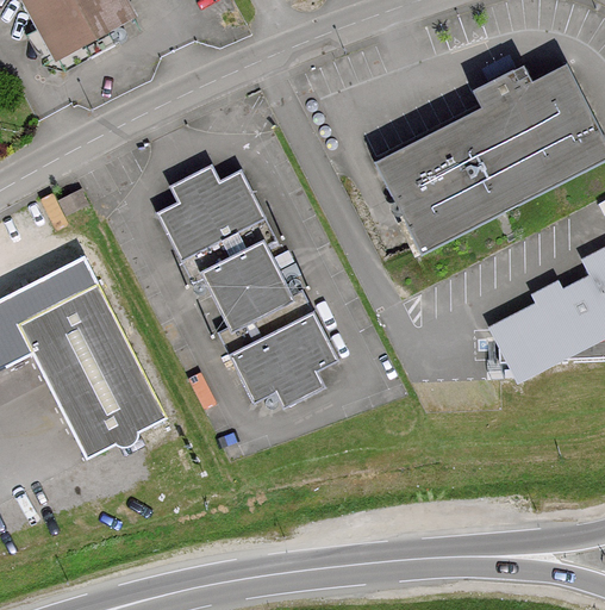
[(20,0),(54,58),(81,44),(87,53),(104,42),(99,33),(131,17),(120,0),(20,0)]
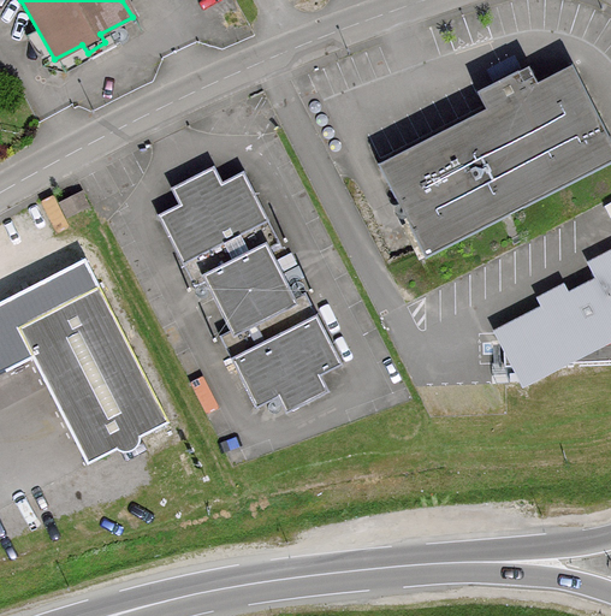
[(482,106),(485,108),(373,167),(404,229),(398,231),(409,253),(416,249),(421,260),(610,160),(610,150),(567,66),(533,83),(525,67),(514,72),(511,66),(492,77),(494,82),(475,92),(482,106)]
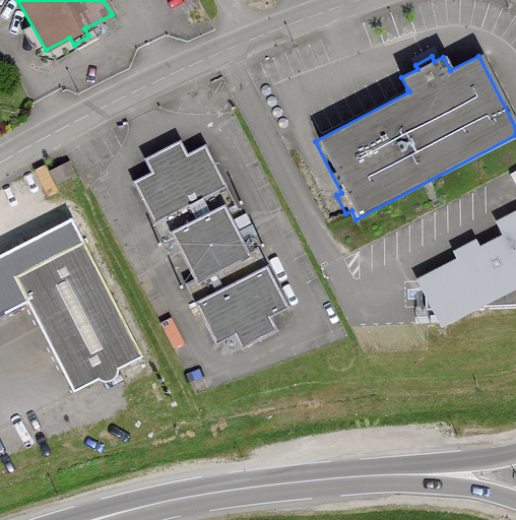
[(146,157),(153,170),(135,180),(167,240),(176,236),(196,276),(188,280),(218,341),(237,332),(243,345),(278,328),(272,315),(289,306),(259,245),(250,249),(230,208),(239,203),(237,200),(207,143),(189,152),(182,139),(146,157)]
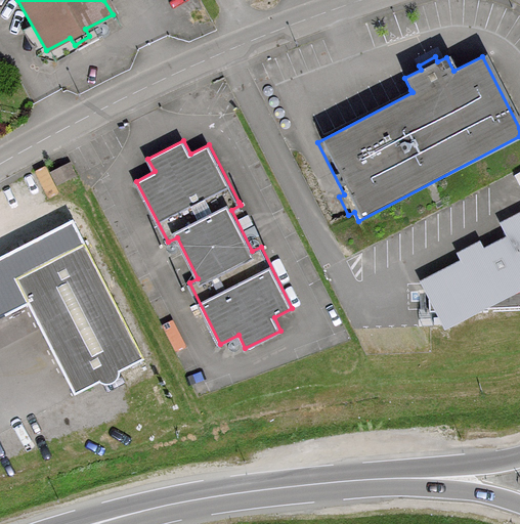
[(519,215),(502,224),(509,238),(421,281),(424,287),(425,309),(435,310),(442,323),(472,308),(519,306),(519,215)]
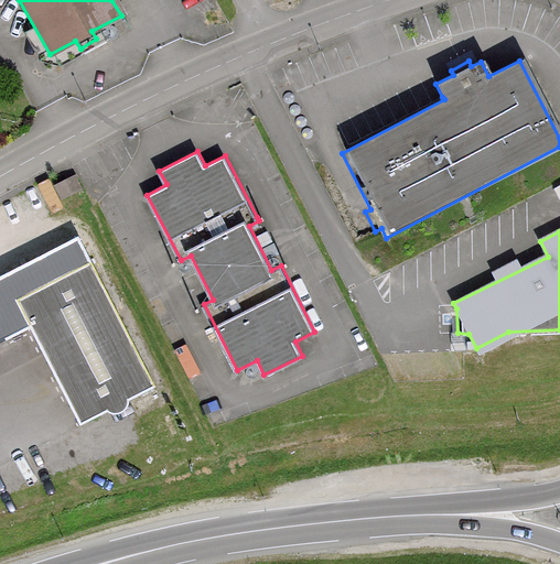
[(152,384),(85,259),(11,297),(13,301),(78,424),(152,384)]
